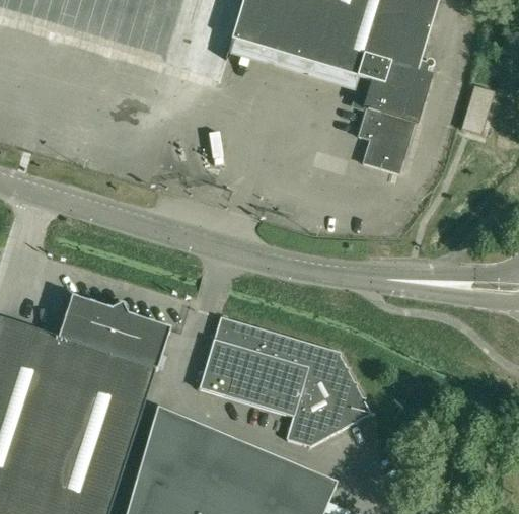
[(429,71),(431,65),(432,65),(433,65),(435,64),(436,63),(436,62),(437,61),(437,60),(436,59),(435,57),(433,56),(432,56),(431,56),(430,56),(429,57),(428,58),(427,59),(422,60),(440,0),(0,0),(0,12),(223,79),(236,38),(364,75),(358,95),(370,98),(360,134),(371,137),(364,160),(400,171),(430,71),(429,71)]
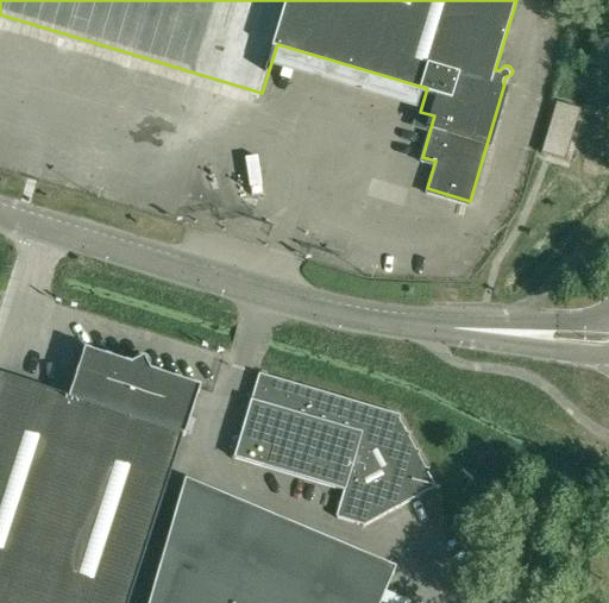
[(565,156),(581,102),(557,95),(541,148),(565,156)]
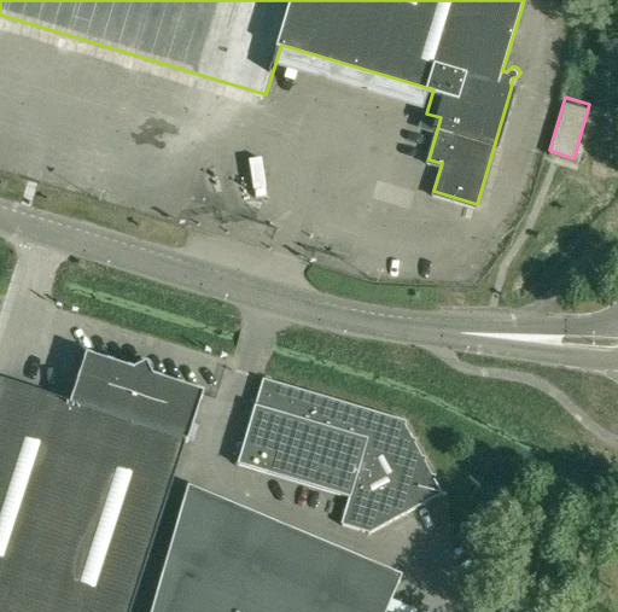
[(0,611),(128,611),(185,439),(187,441),(204,386),(151,369),(152,366),(153,365),(153,362),(152,359),(151,356),(149,355),(147,354),(145,354),(143,354),(140,354),(138,354),(136,356),(134,357),(134,360),(133,363),(132,363),(86,349),(70,397),(1,374),(0,377),(0,611)]
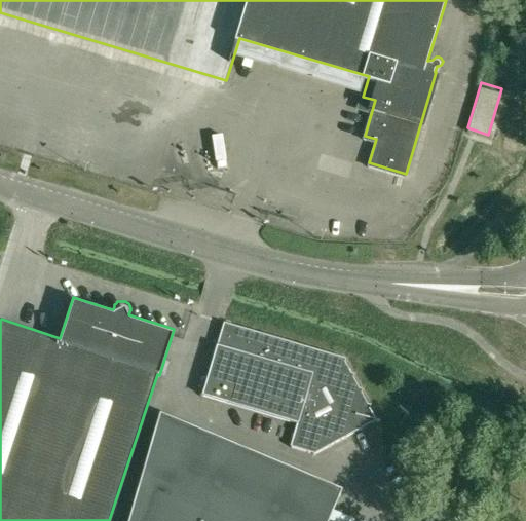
[(379,417),(379,416),(376,415),(370,405),(371,401),(368,400),(362,388),(362,384),(359,383),(353,374),(353,370),(350,369),(344,359),(345,355),(223,319),(201,391),(238,402),(242,403),(297,418),(290,443),(313,450),(314,448),(343,434),(345,434),(346,432),(358,425),(360,425),(361,423),(374,416),(379,417)]
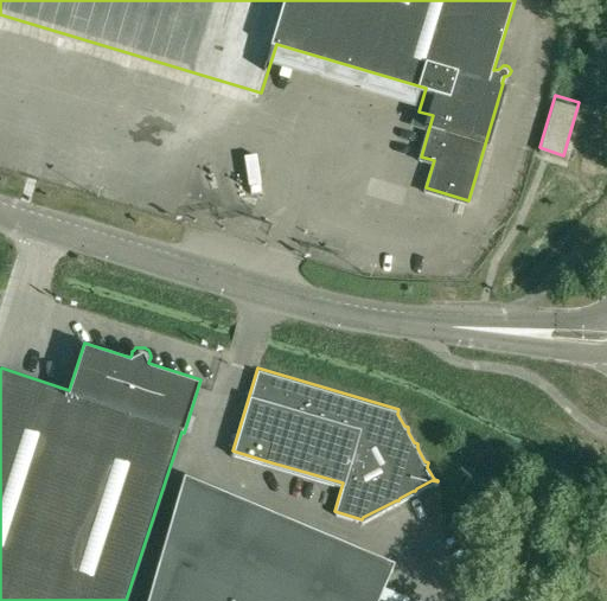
[(375,600),(393,564),(184,477),(146,600),(375,600)]
